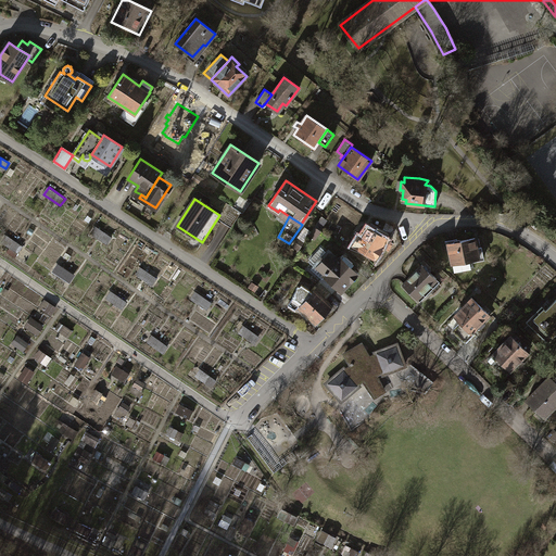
[(314,227),(310,235),(314,238),(319,230),(314,227)]
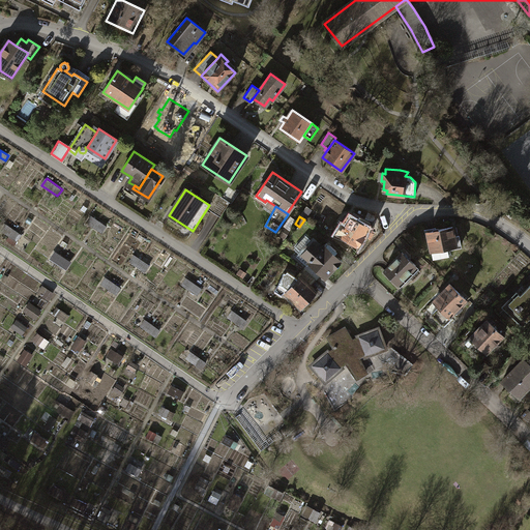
[(343,225),(336,233),(357,245),(367,228),(357,221),(359,218),(356,217),(354,221),(350,217),(345,226),(343,225)]
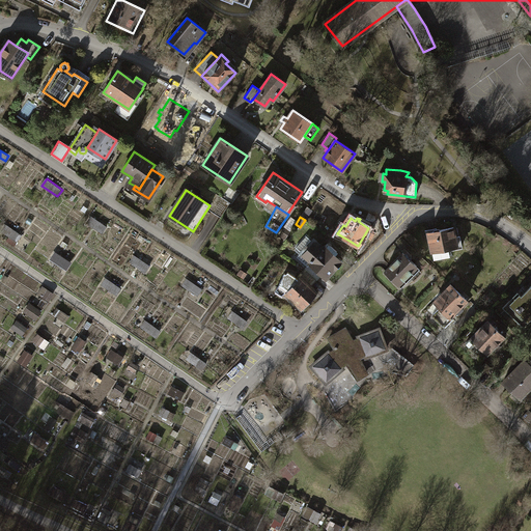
[(452,227),(427,232),(431,251),(432,251),(438,257),(448,255),(446,247),(460,245),(458,235),(454,236),(452,227)]
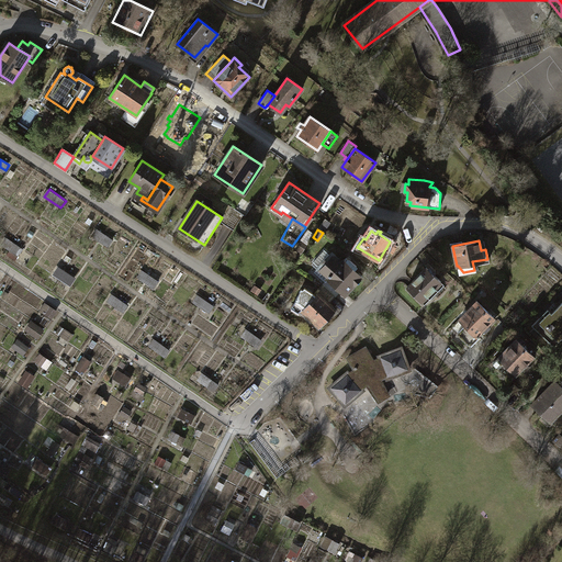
[(302,251),(306,245),(301,242),(296,248),(302,251)]
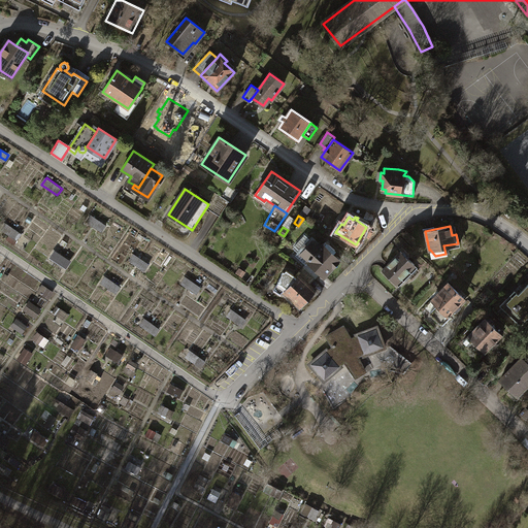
[(10,239),(17,242),(22,233),(14,230),(10,239)]
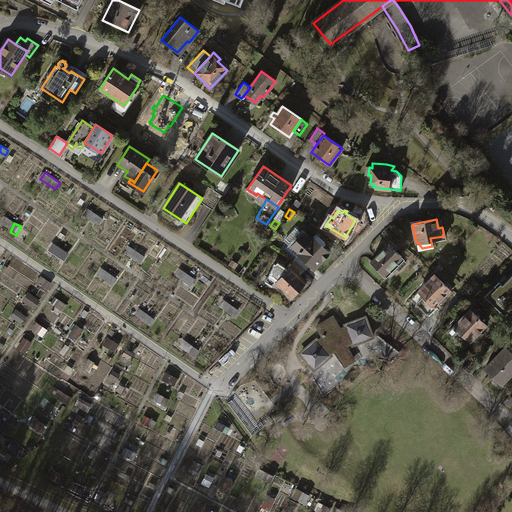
[(300,252),(298,253),(310,263),(314,267),(325,254),(328,254),(329,252),(329,250),(327,249),(324,249),(321,246),(324,243),(315,235),(310,241),(295,227),(285,238),(300,252)]
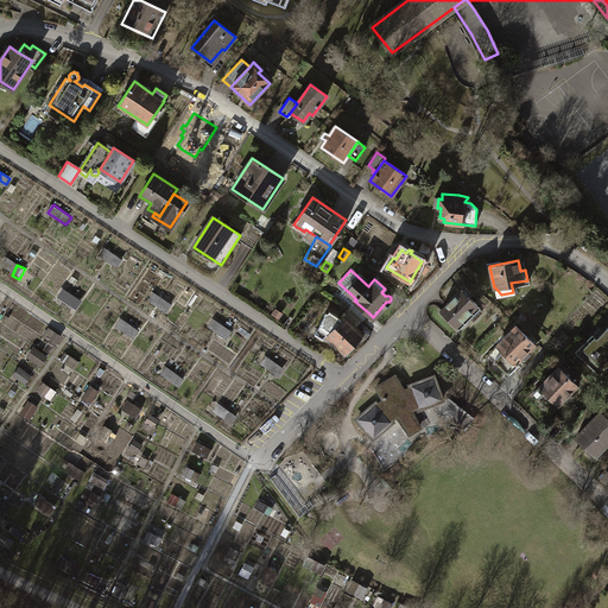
[(78,309),(84,301),(65,287),(59,296),(78,309)]
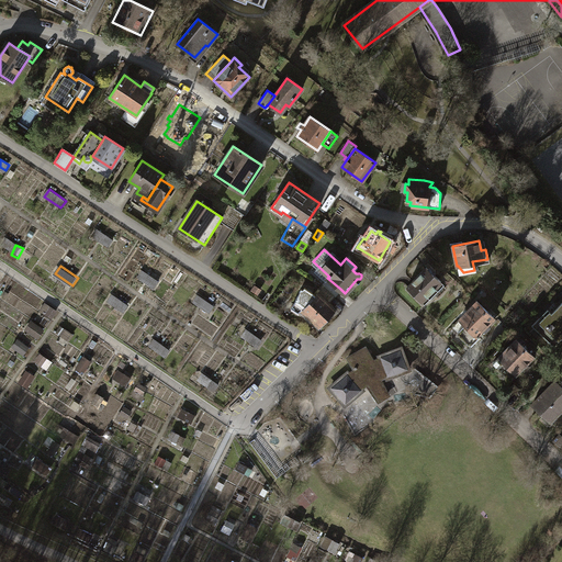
[(440,282),(426,268),(406,288),(423,304),(433,294),(430,292),(440,282)]
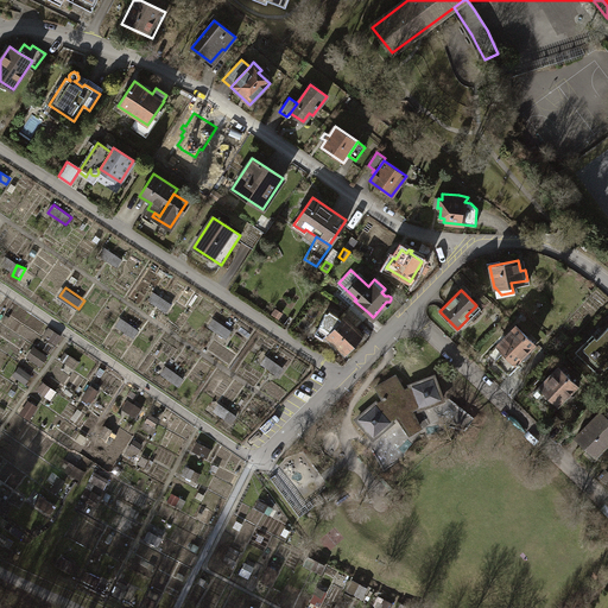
[(170,311),(173,303),(154,293),(151,301),(170,311)]
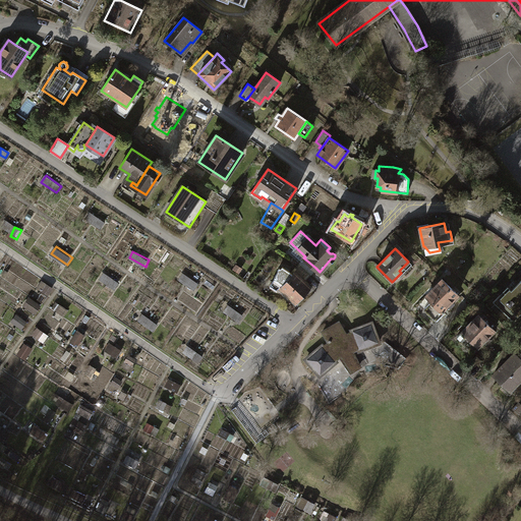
[(309,274),(315,268),(303,257),(298,265),(309,274)]
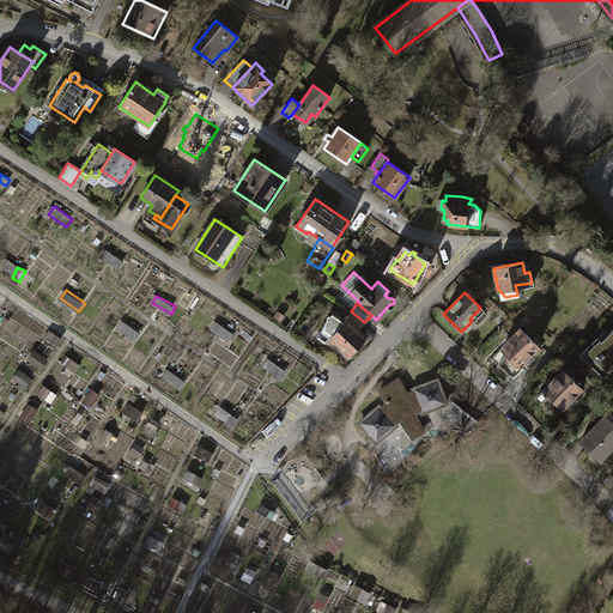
[(344,319),(346,321),(358,331),(364,322),(351,311),(344,319)]
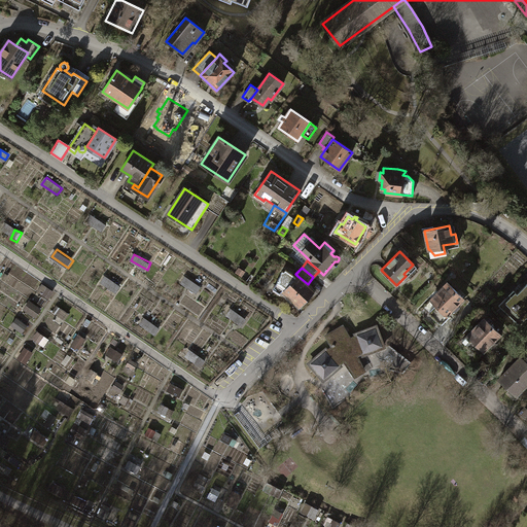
[(313,289),(308,284),(297,276),(295,278),(293,275),(284,270),(280,277),(281,278),(276,285),(285,291),(299,305),(313,289)]
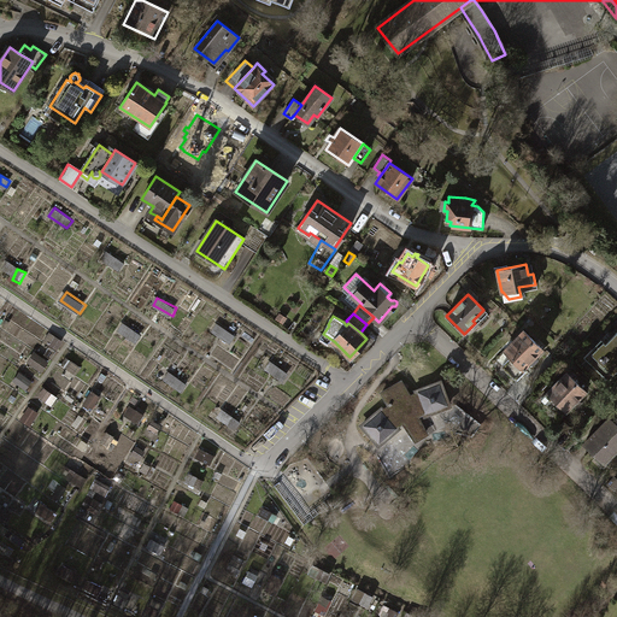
[(125,322),(119,329),(137,342),(142,335),(125,322)]
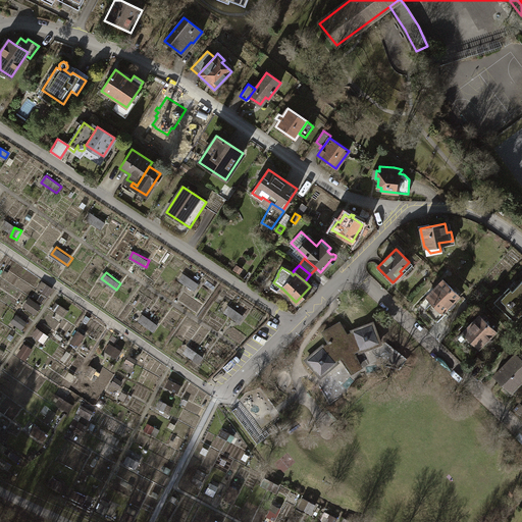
[(196,291),(200,282),(185,273),(179,281),(196,291)]
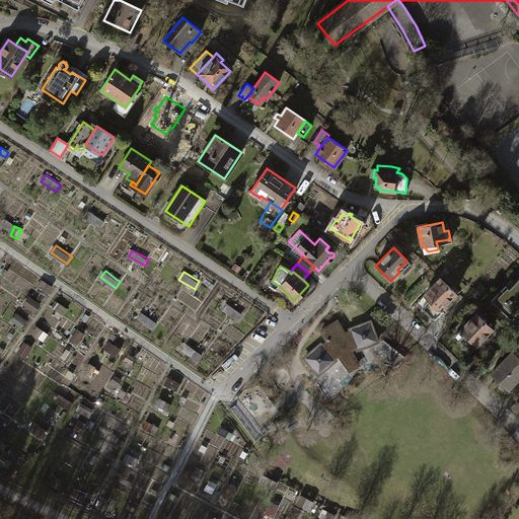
[(430,300),(422,307),(433,319),(443,309),(441,307),(444,304),(447,307),(453,302),(449,298),(455,293),(441,278),(424,294),(430,300)]
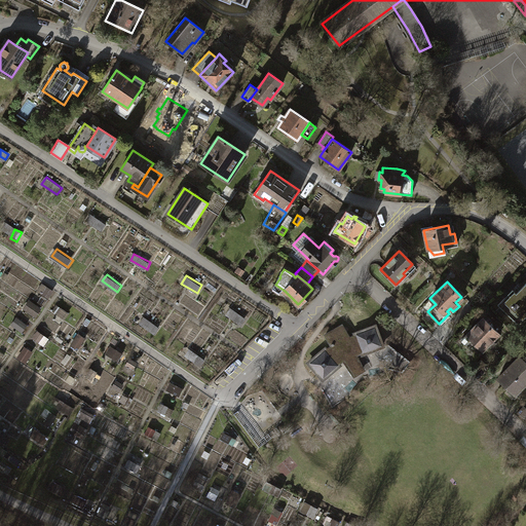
[(522,316),(525,311),(525,282),(515,293),(512,290),(497,304),(514,321),(520,314),(522,316)]
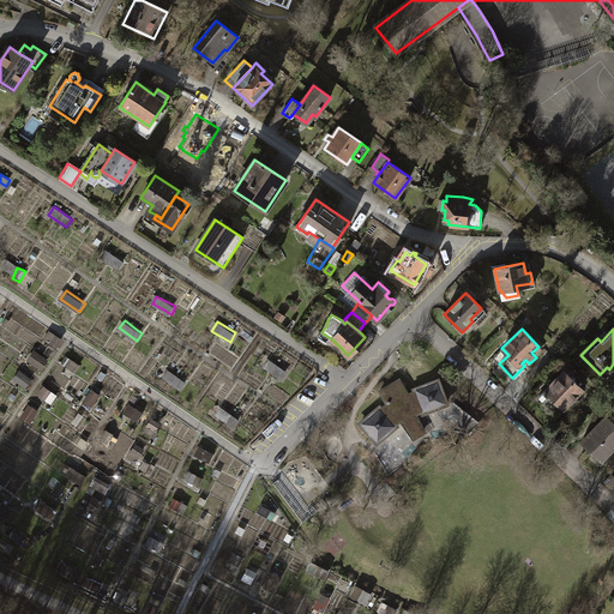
[(36,350),(29,360),(44,369),(50,360),(36,350)]
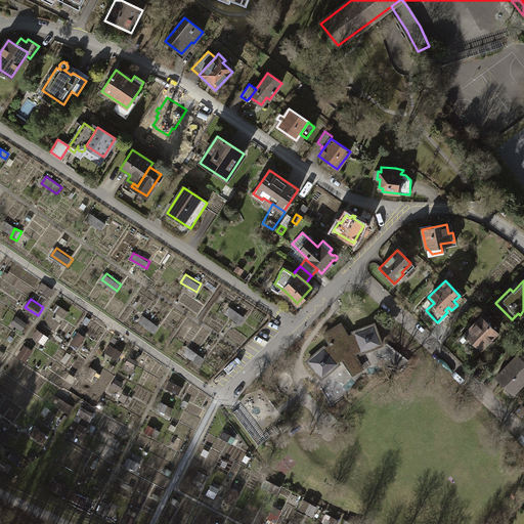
[(239,321),(243,317),(231,310),(228,314),(239,321)]
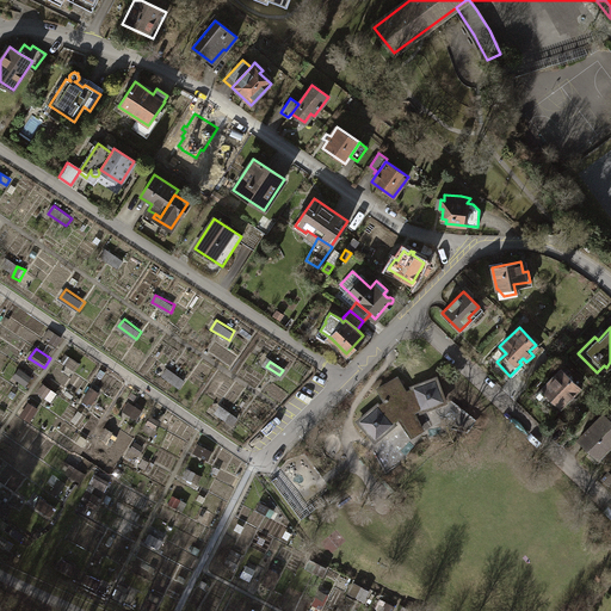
[(183,387),(187,378),(168,369),(164,377),(183,387)]
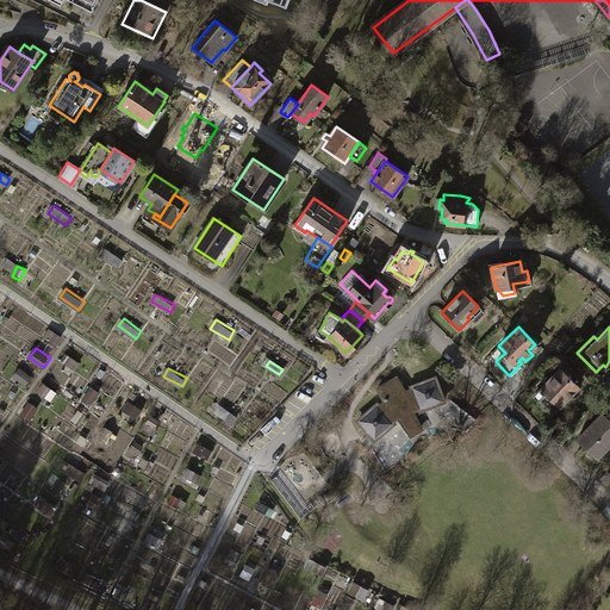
[(541,387),(547,394),(541,402),(552,412),(578,386),(560,368),(541,387)]
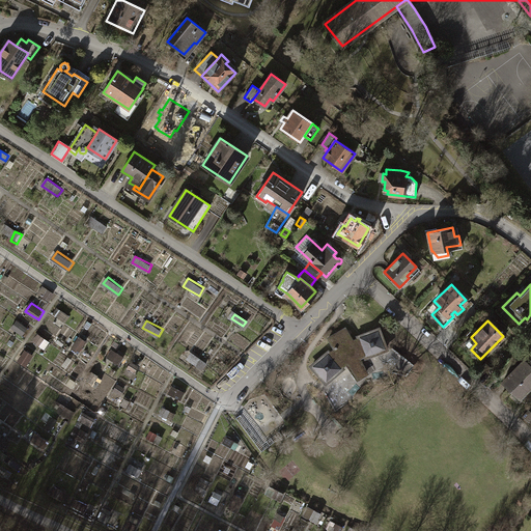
[(329,352),(312,366),(326,383),(342,368),(347,363),(359,359),(365,356),(366,357),(386,350),(379,329),(359,337),(353,340),(345,328),(329,338),(335,348),(329,353),(329,352)]
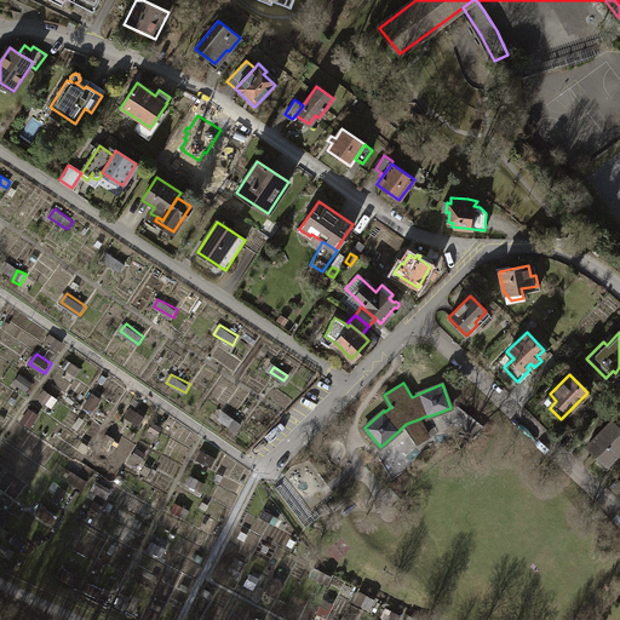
[(141,425),(145,417),(132,408),(127,418),(141,425)]
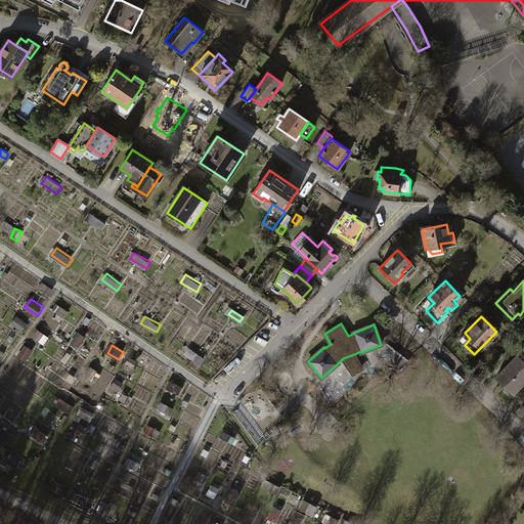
[(358,362),(354,354),(343,358),(349,367),(358,362)]
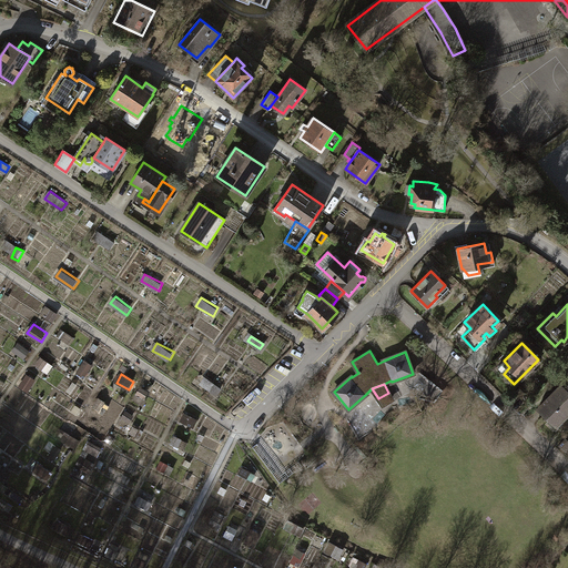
[(567,391),(560,384),(537,408),(556,426),(567,413),(567,391)]
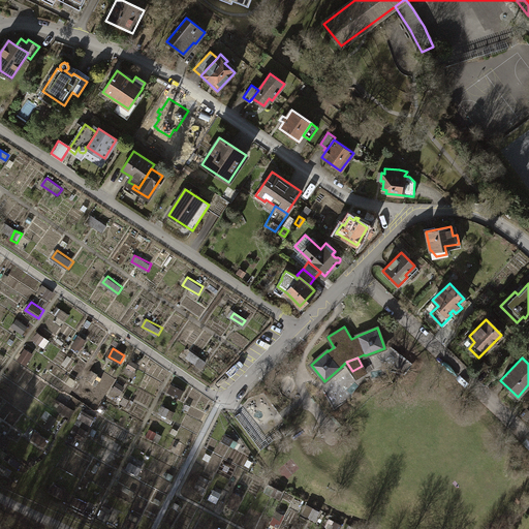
[(365,372),(362,366),(352,371),(356,377),(365,372)]
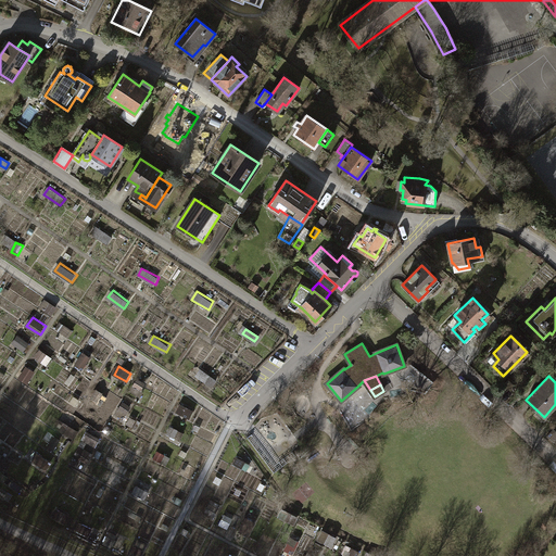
[(192,418),(196,411),(181,405),(179,413),(192,418)]
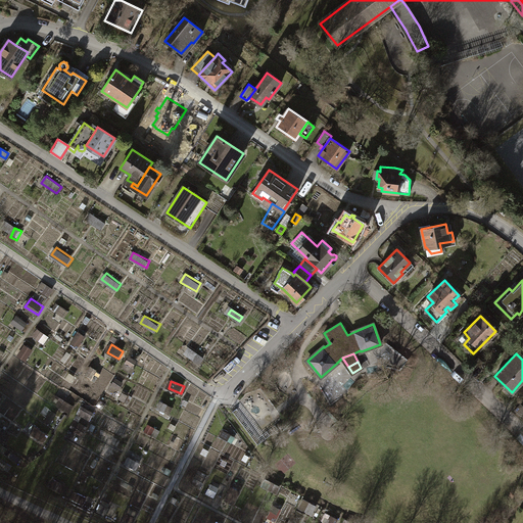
[(54,402),(70,414),(75,406),(58,395),(54,402)]
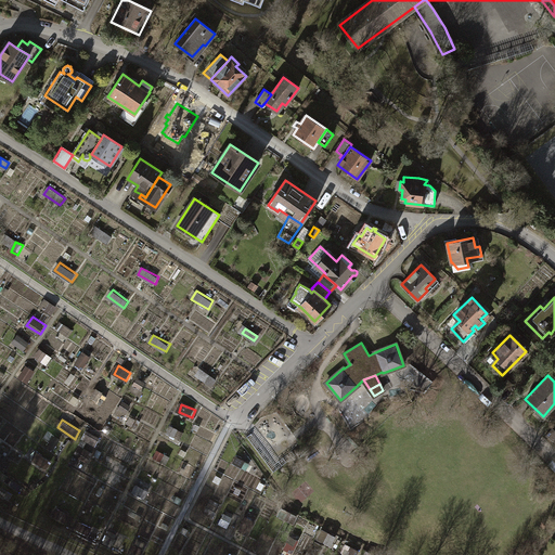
[(98,446),(101,436),(87,430),(84,440),(98,446)]
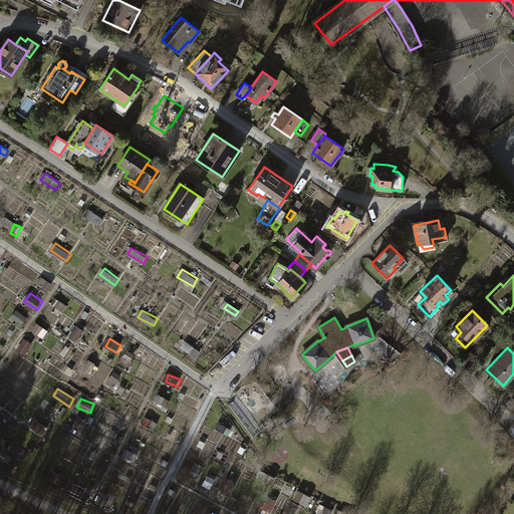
[(75,413),(69,423),(82,430),(87,420),(75,413)]
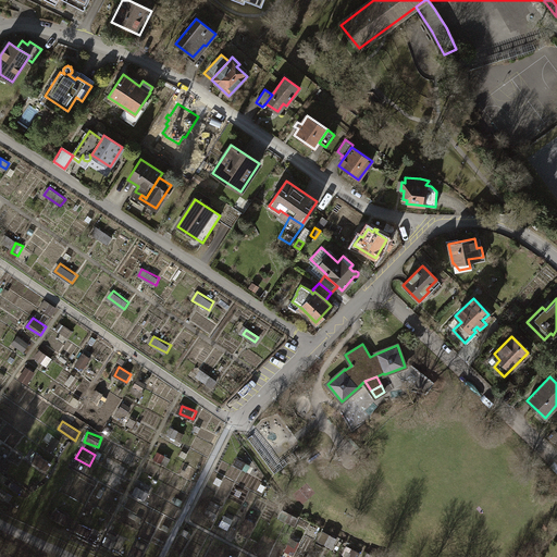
[(38,453),(33,460),(47,471),(52,463),(38,453)]
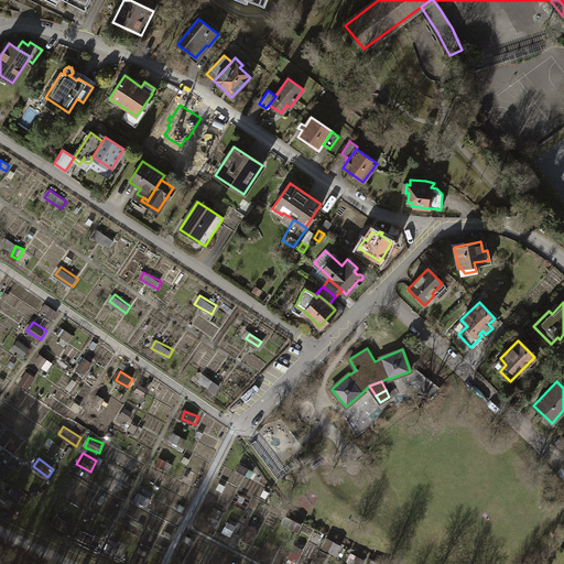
[(255,543),(261,529),(251,524),(245,539),(255,543)]
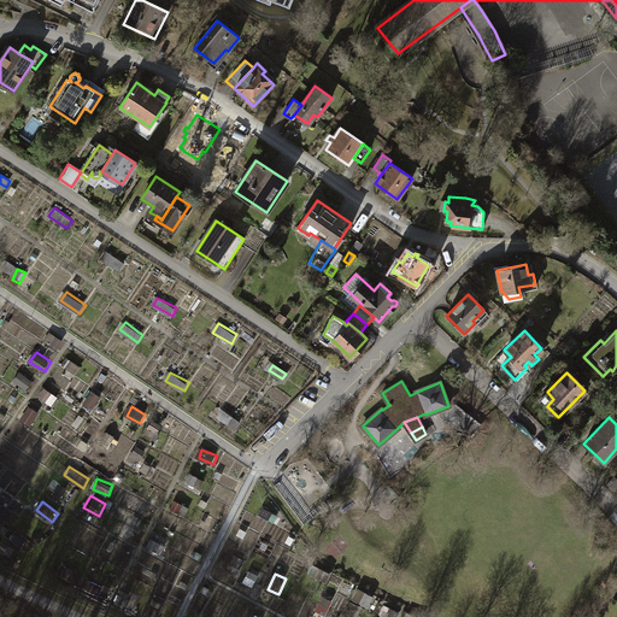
[(354,600),(369,607),(375,595),(360,588),(354,600)]
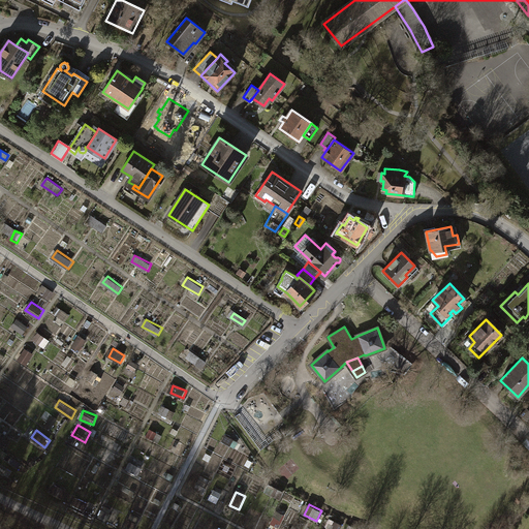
[(329,520),(328,528),(341,528),(342,522),(329,520)]
